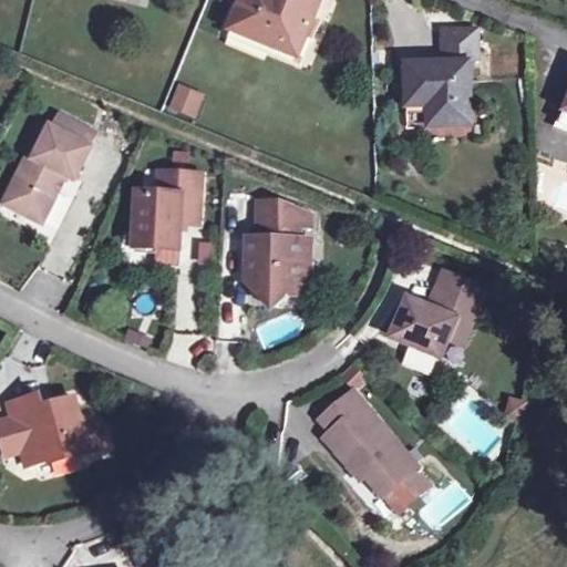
[(233,0),(224,23),(278,45),(286,27),(297,31),(309,0),(233,0)]
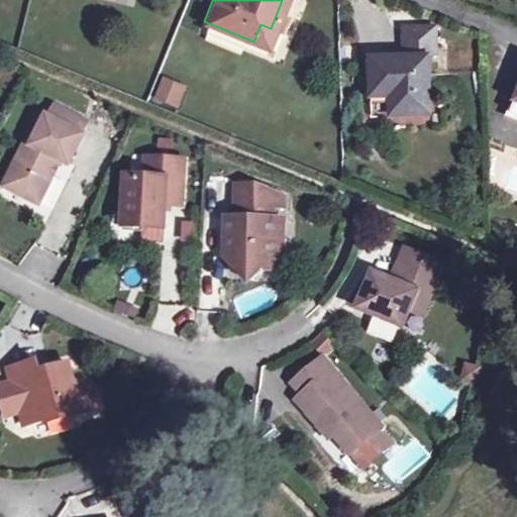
[(261,24),(253,41),(264,45),(271,28),(261,24)]
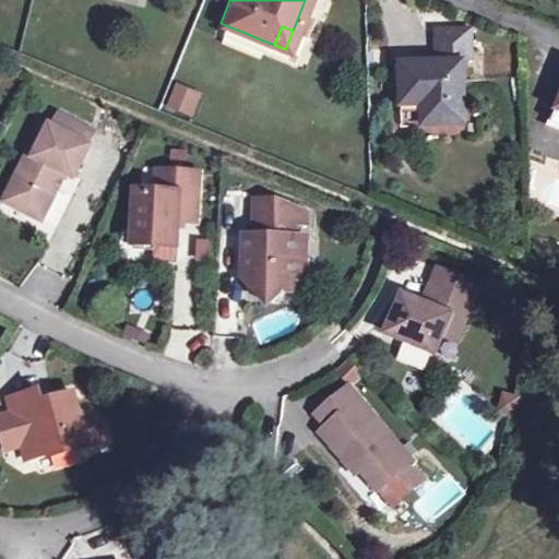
[(421,45),(461,43),(460,26),(420,28),(421,45)]
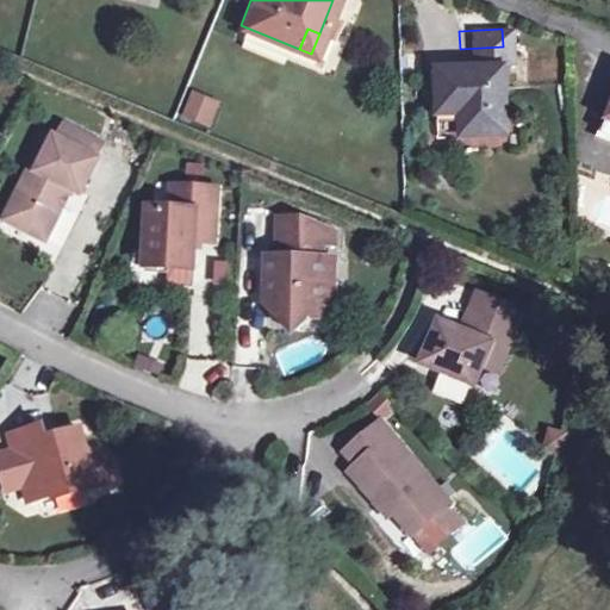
[(504,67),(503,47),(460,49),(461,69),(424,70),(425,119),(449,118),(452,139),(495,138),(491,69),(504,67)]
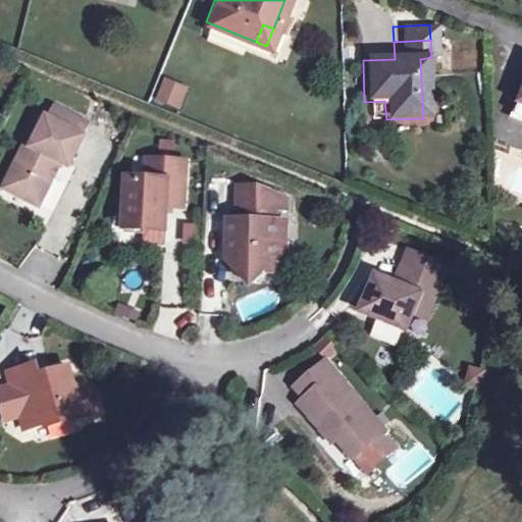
[(152,100),(179,109),(188,87),(161,76),(152,100)]
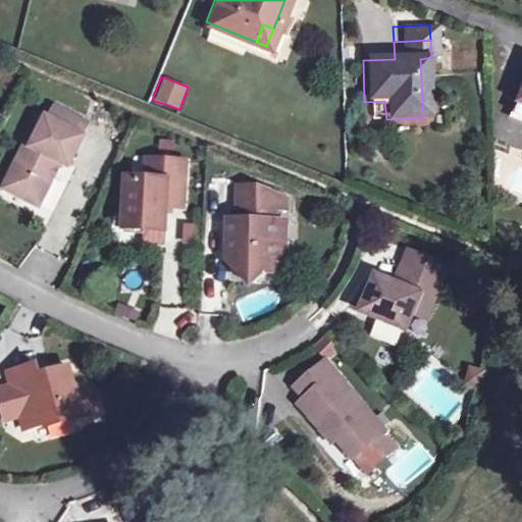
[(521,102),(517,101),(512,113),(521,117),(521,102)]
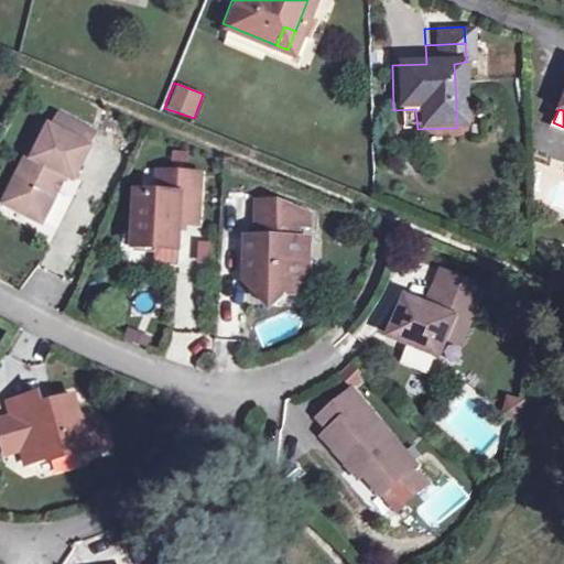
[(49,123),(86,143),(93,131),(55,110),(49,123)]
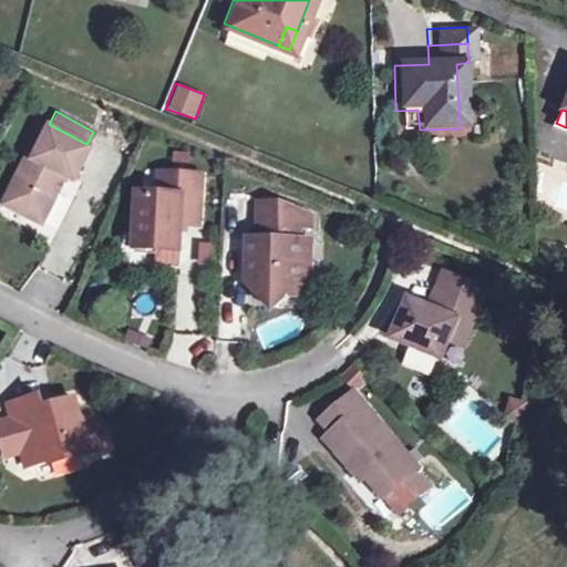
[(49,124),(37,119),(20,148),(26,152),(32,155),(49,124)]
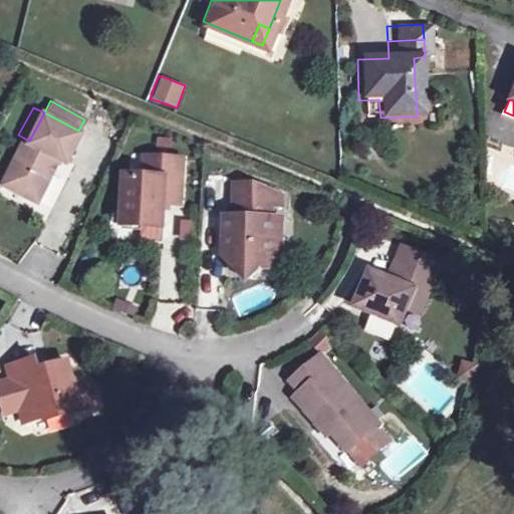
[(62,160),(78,131),(44,112),(29,141),(23,138),(0,179),(0,180),(34,198),(56,156),(62,160)]
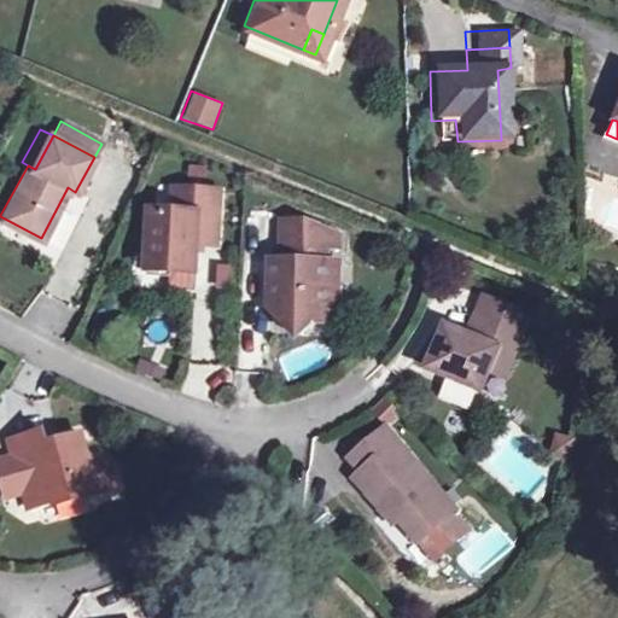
[(143,204),(139,252),(162,254),(162,264),(186,266),(188,239),(208,240),(213,185),(168,181),(165,204),(143,204)]
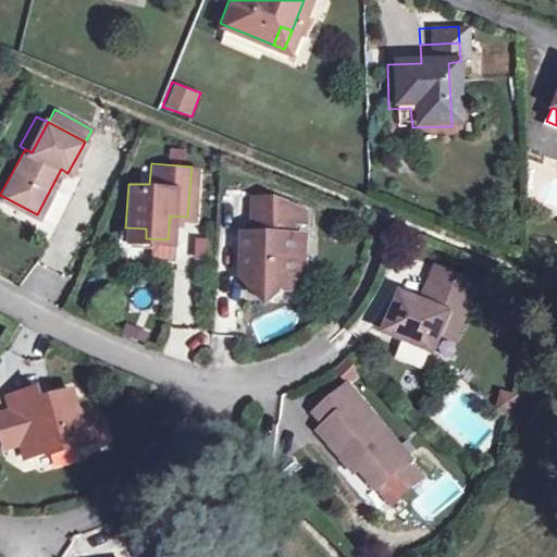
[(284,277),(296,279),(300,249),(289,247),(291,231),(292,220),(293,207),(264,194),(248,194),(246,234),(236,233),(234,273),(252,291),(270,292),(284,277)]
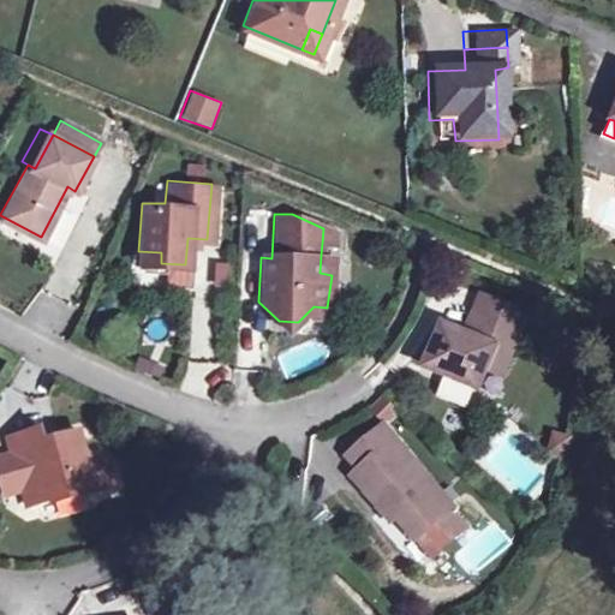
[(335,228),(323,228),(322,243),(335,243),(335,228)]
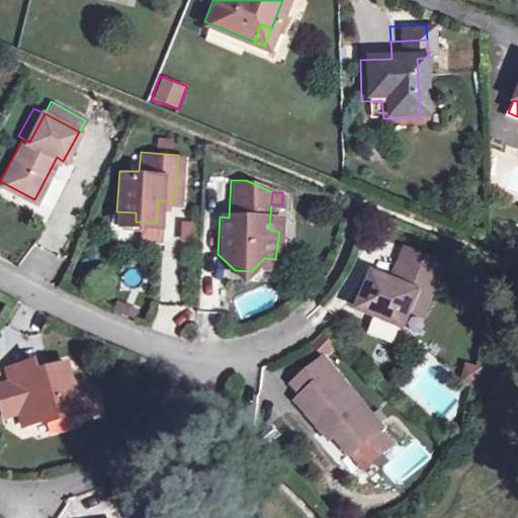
[(136,212),(116,211),(116,220),(136,222),(136,212)]
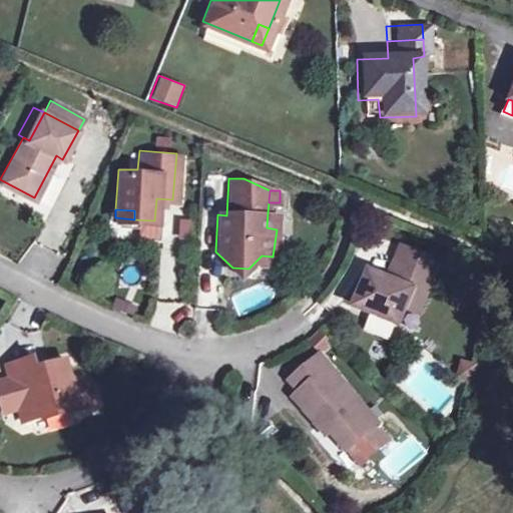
[(278,214),(268,212),(267,227),(277,229),(278,214)]
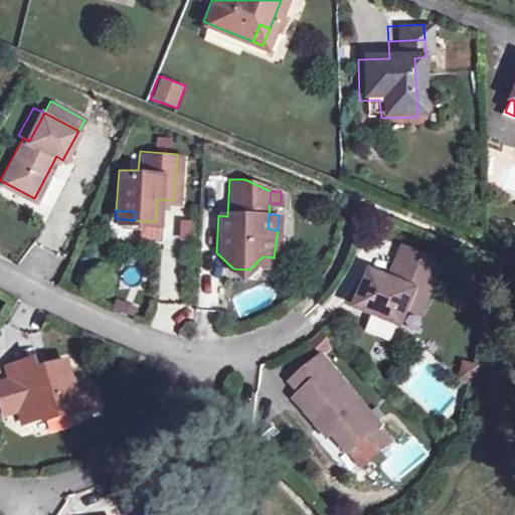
[(365,272),(353,306),(396,323),(402,306),(414,311),(427,278),(419,276),(426,260),(399,248),(387,280),(365,272)]
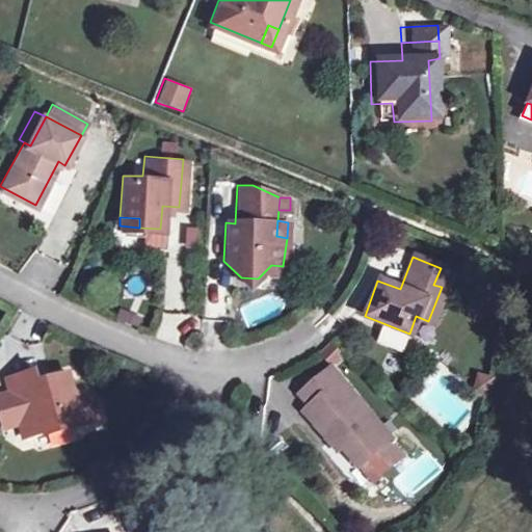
[(281,281),(283,266),(271,265),(258,278),(281,281)]
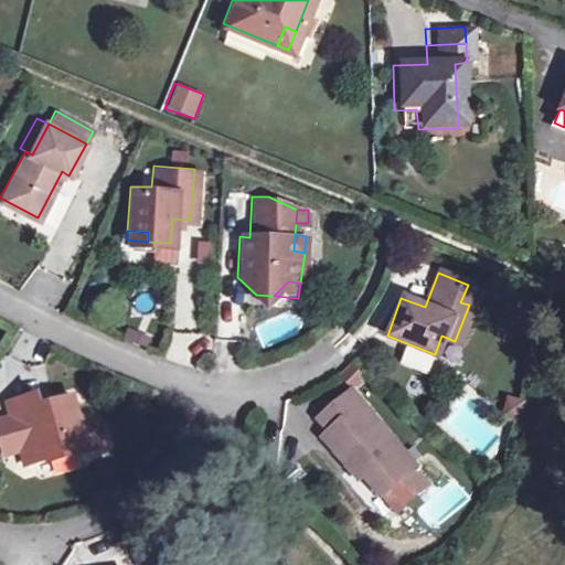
[(7,395),(22,457),(65,447),(65,452),(99,443),(96,424),(76,415),(71,394),(41,398),(39,387),(7,395)]
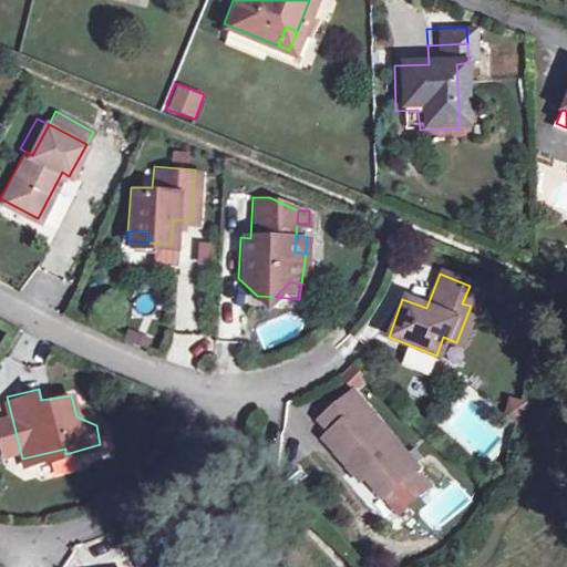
[(318,437),(346,471),(352,464),(377,492),(393,478),(411,465),(349,394),(313,422),(322,433),(318,437)]
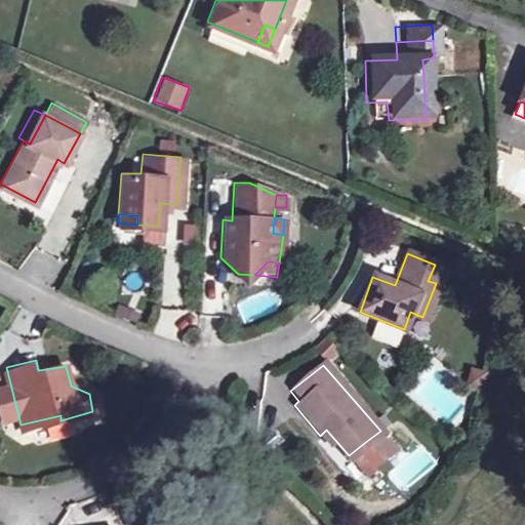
[(482,390),(486,374),(471,370),(467,386),(482,390)]
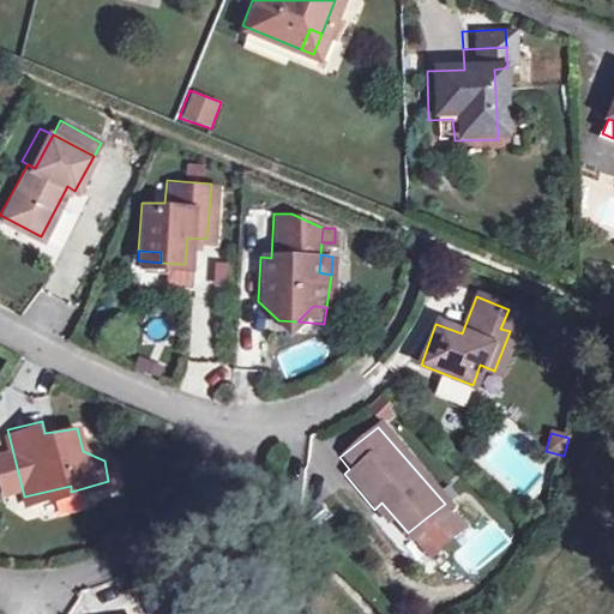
[(437,531),(426,518),(408,533),(381,503),(374,510),(369,515),(404,555),(437,531)]
